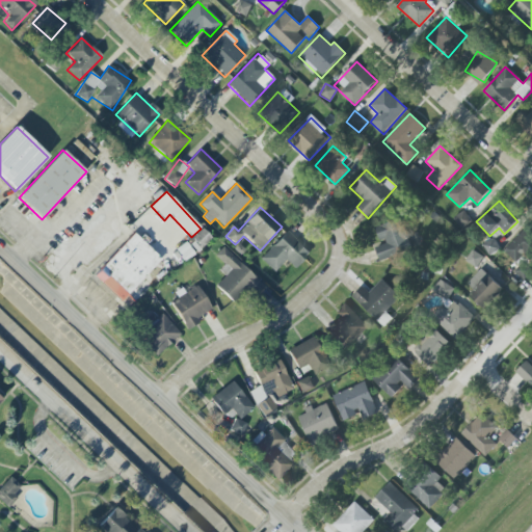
[(454,217),(460,229),(471,222),(464,211),(454,217)]
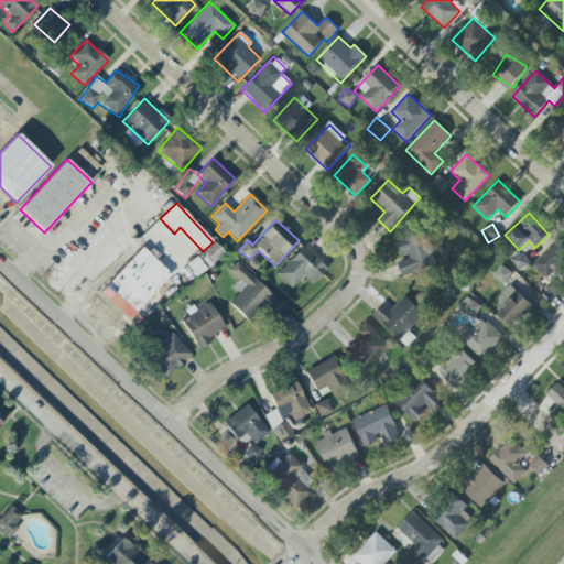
[(397,242),(403,259),(397,262),(402,277),(434,264),(422,232),(397,242)]
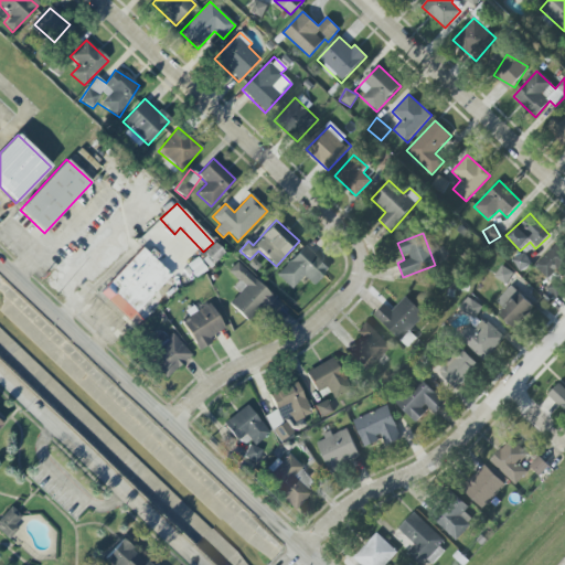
[(564,263),(564,251),(557,243),(534,266),(552,284),(546,289),(556,298),(564,288),(564,287),(553,276),(564,263)]
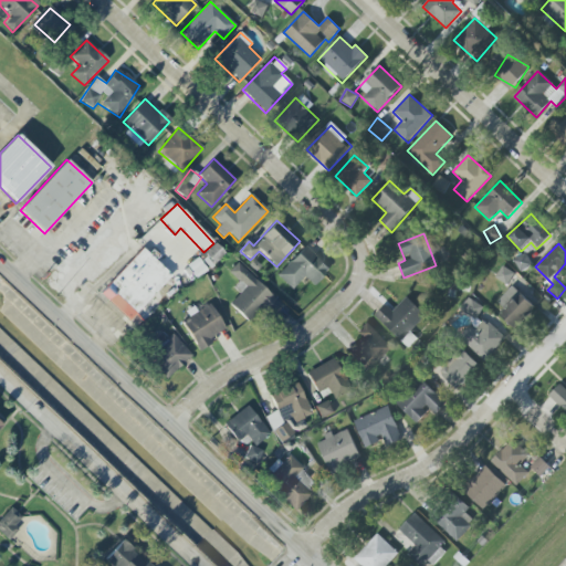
[(304,276),(313,286),(329,269),(305,245),(278,275),(292,290),(304,276)]
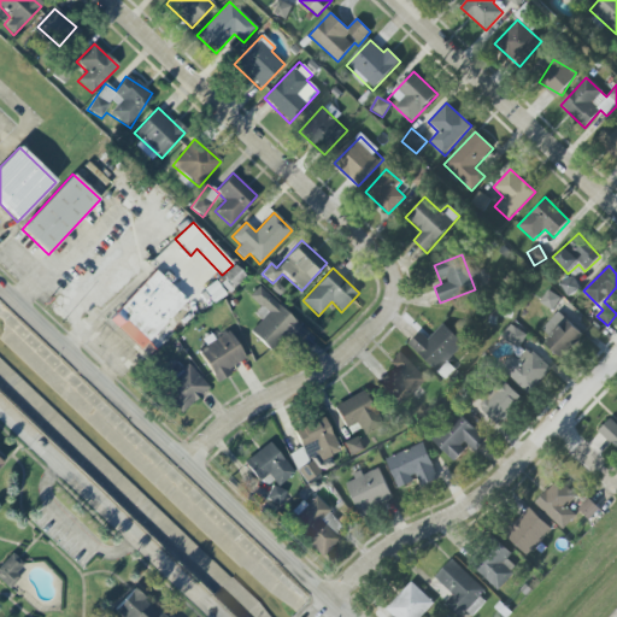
[(109,319),(152,359),(197,311),(188,303),(154,271),(109,319)]
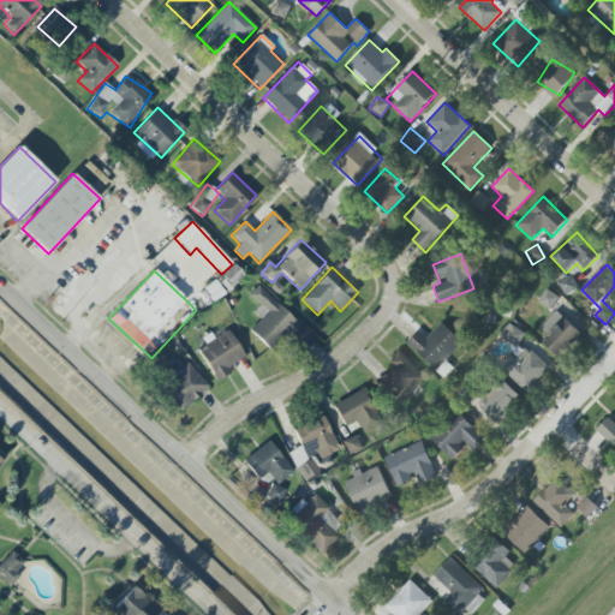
[(559,281),(563,294),(577,290),(572,276),(559,281)]
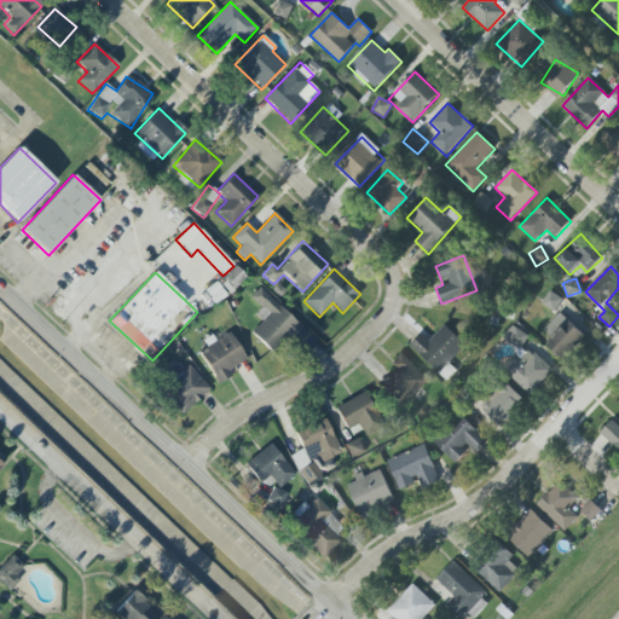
[(273,353),(299,325),(259,288),(250,298),(268,314),(252,333),(273,353)]
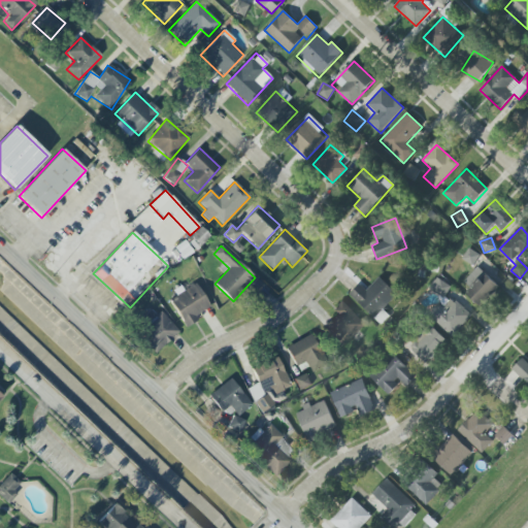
[(480,255),(468,249),(462,260),(473,266),(480,255)]
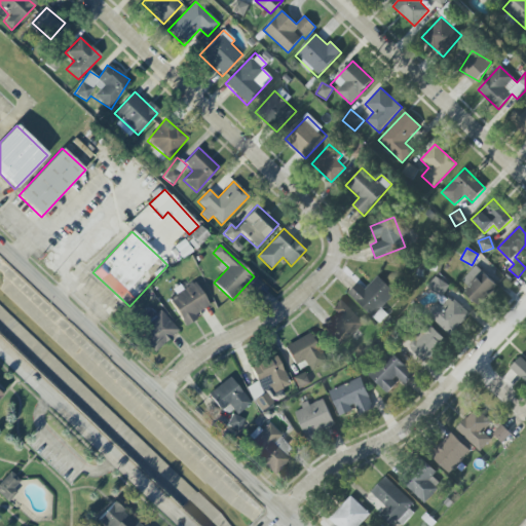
[(477,305),(496,287),(477,266),(461,280),(470,289),(465,293),(477,305)]
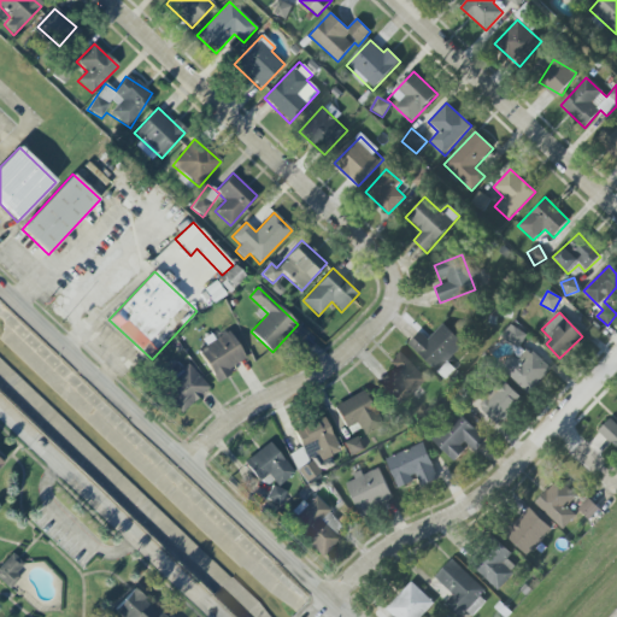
[(421,329),(407,344),(438,372),(464,344),(444,324),(430,338),(421,329)]
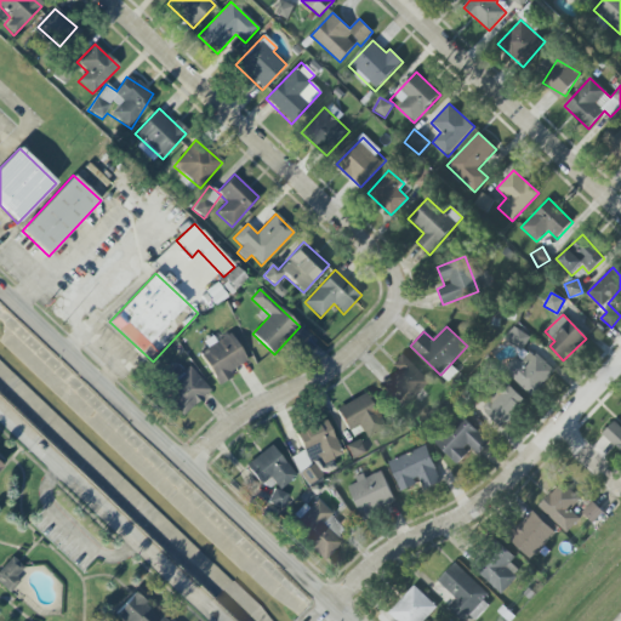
[(523,351),(530,337),(513,328),(505,341),(523,351)]
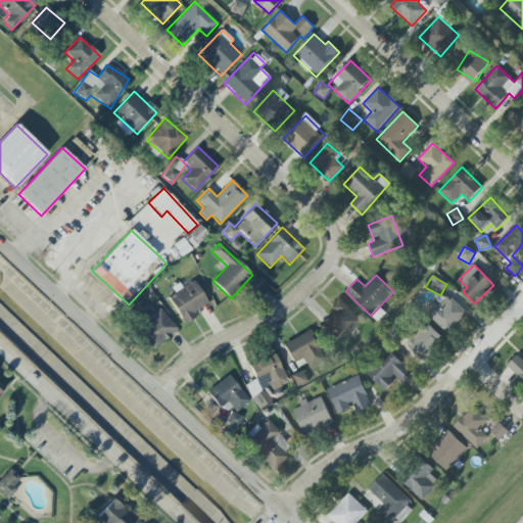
[(209,306),(193,281),(168,297),(183,323),(209,306)]
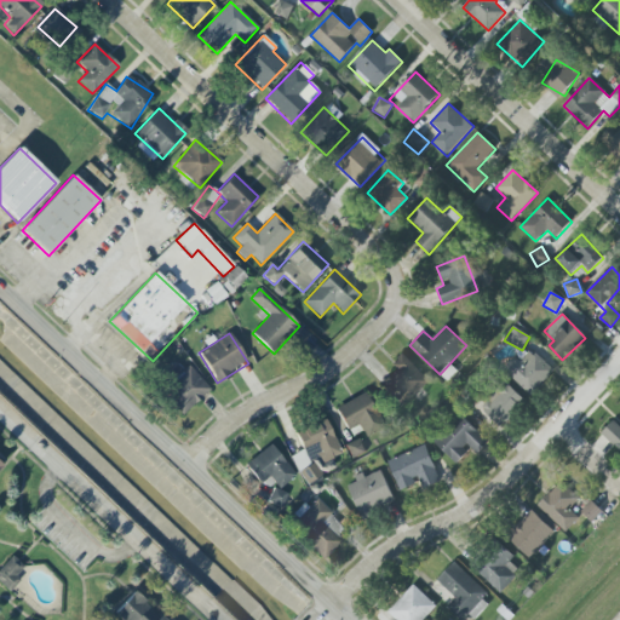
[(554,371),(529,350),(507,374),(530,396),(554,371)]
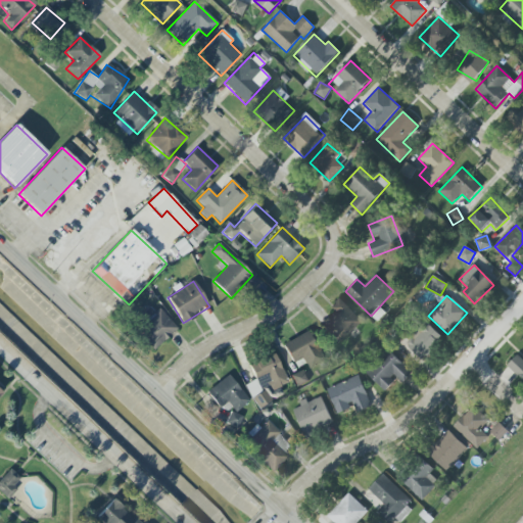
[(338,344),(362,323),(340,298),(329,307),(333,313),(320,324),(338,344)]
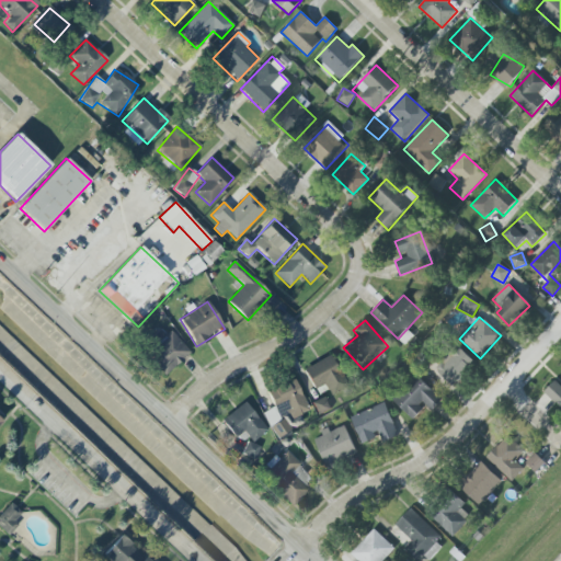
[(163,375),(191,354),(173,332),(146,354),(163,375)]
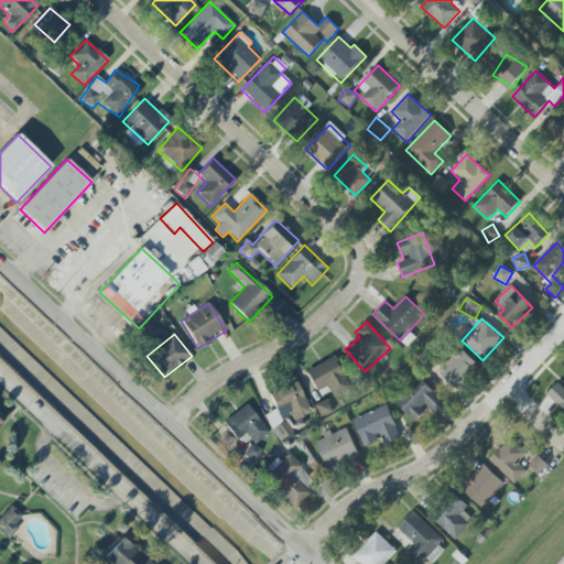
[(477,366),(459,347),(435,369),(454,389),(477,366)]
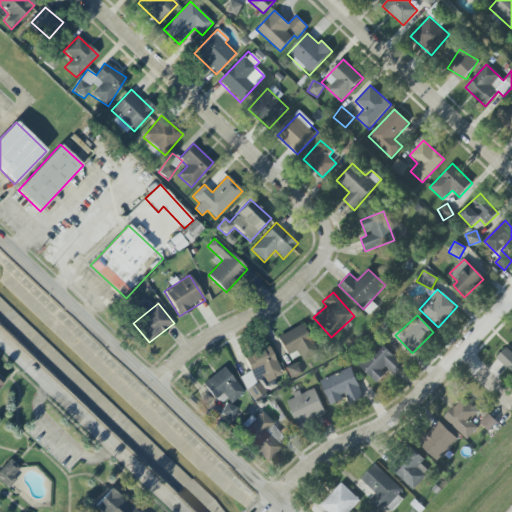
[(277,336),(287,356),(297,352),(302,361),(317,353),(303,324),(277,336)]
